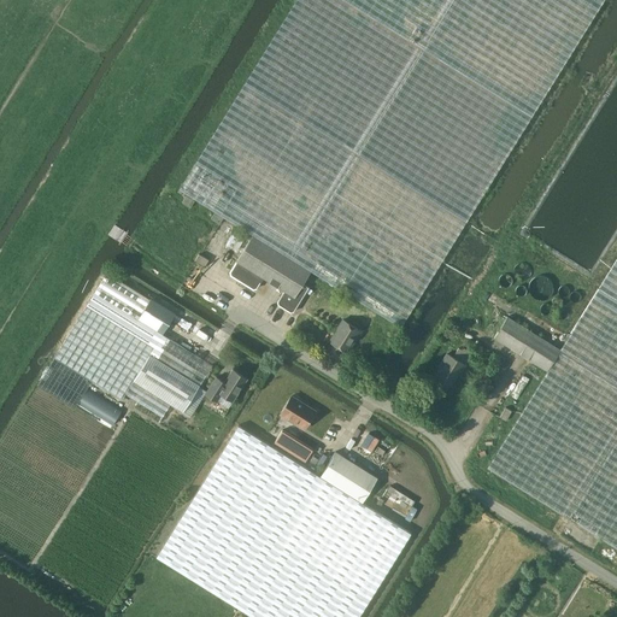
[(401,327),(598,11),(604,0),(297,0),(180,189),(253,235),(236,262),(230,271),(231,275),(253,289),(257,288),(263,278),(285,291),(277,301),(278,304),(291,312),(294,311),(310,287),(304,283),(311,271),(401,327)]
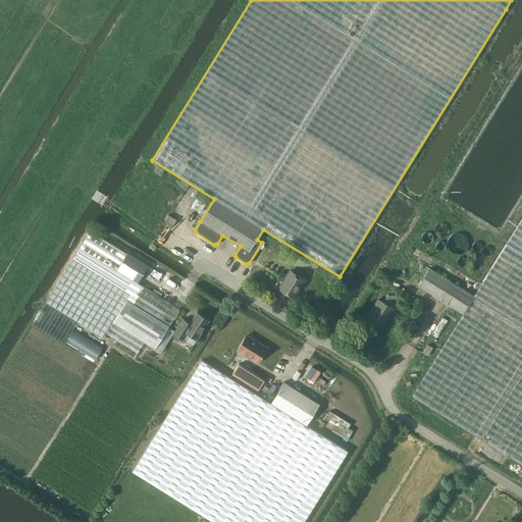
[(173,225),(176,220),(168,215),(165,220),(173,225)]
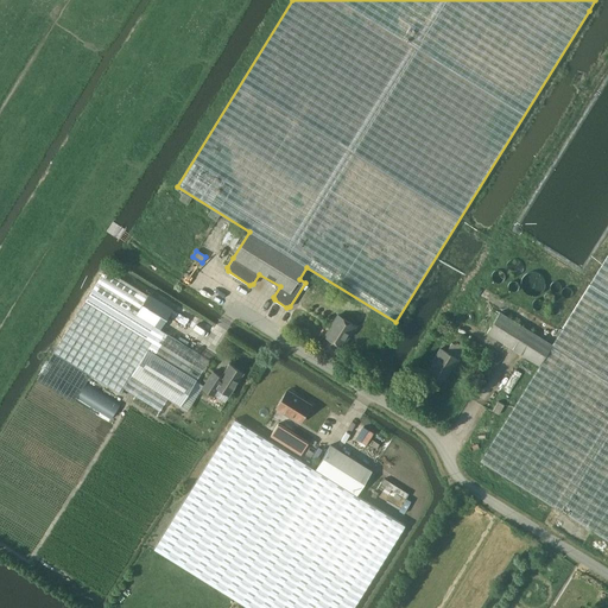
[(607,254),(584,293),(553,344),(500,311),(487,333),(539,366),(480,461),(607,540),(607,254)]
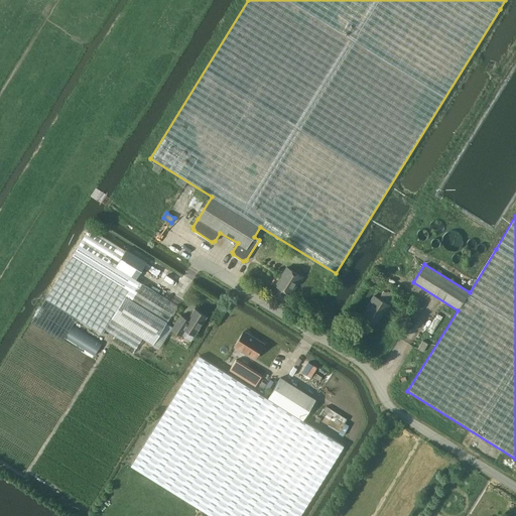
[(463,239),(463,238),(463,236),(462,233),(461,231),(459,229),(456,227),(454,226),(449,225),(446,226),(443,227),(440,230),(438,232),(437,234),(437,238),(437,240),(437,243),(440,247),(441,248),(444,250),(446,251),(449,251),(453,251),(455,250),(457,249),(459,248),(460,246),(462,244),(463,241),(463,239)]
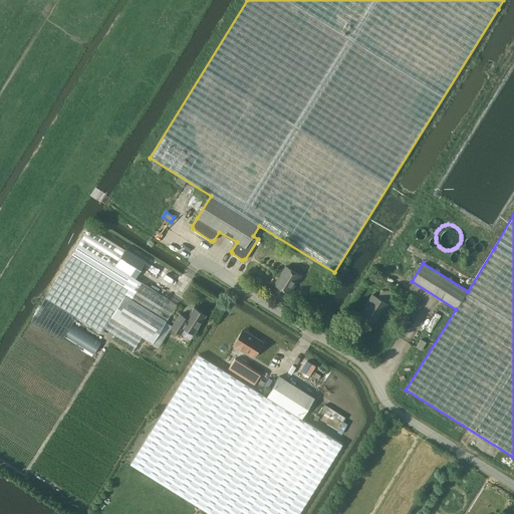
[(89,227),(45,297),(101,332),(133,351),(142,336),(153,343),(177,304),(136,278),(147,261),(125,248),(124,249),(89,227)]
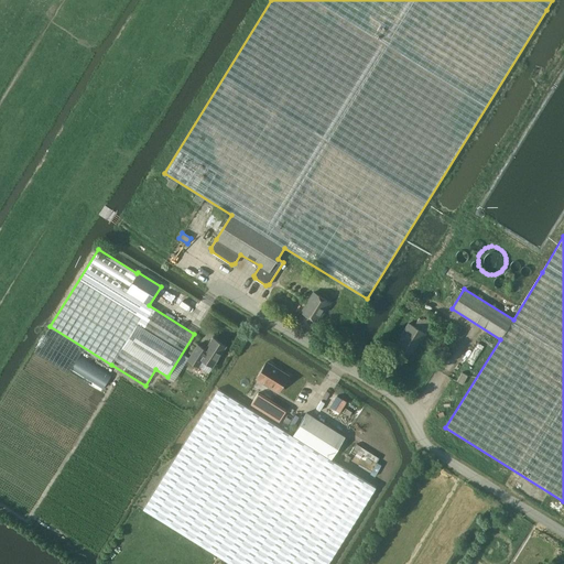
[(318,322),(331,301),(314,292),(302,312),(318,322)]
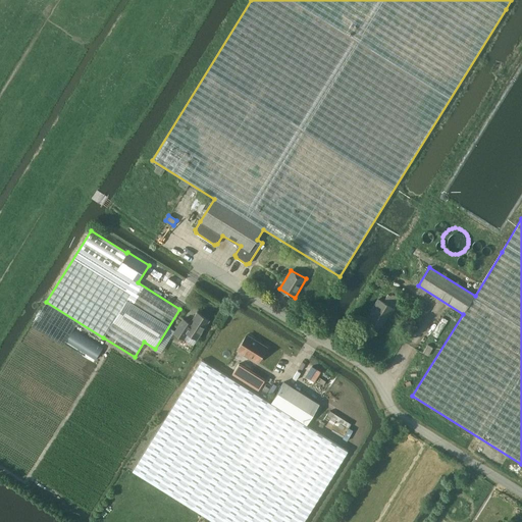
[(373,310),(368,318),(381,326),(387,316),(389,316),(394,309),(402,297),(394,291),(393,293),(390,291),(382,302),(378,299),(372,309),(373,310)]
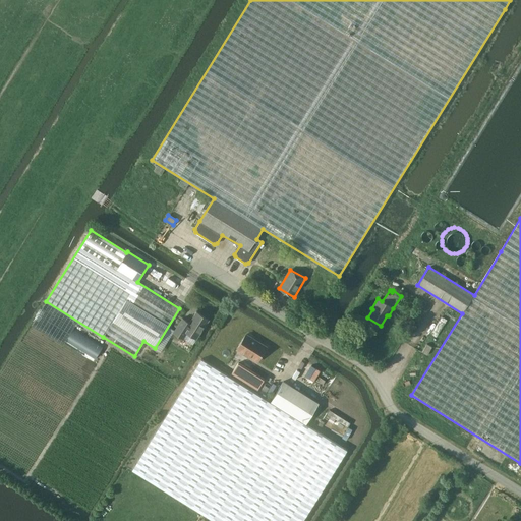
[(182,317),(173,332),(183,339),(184,338),(193,344),(209,320),(196,311),(189,323),(182,317)]
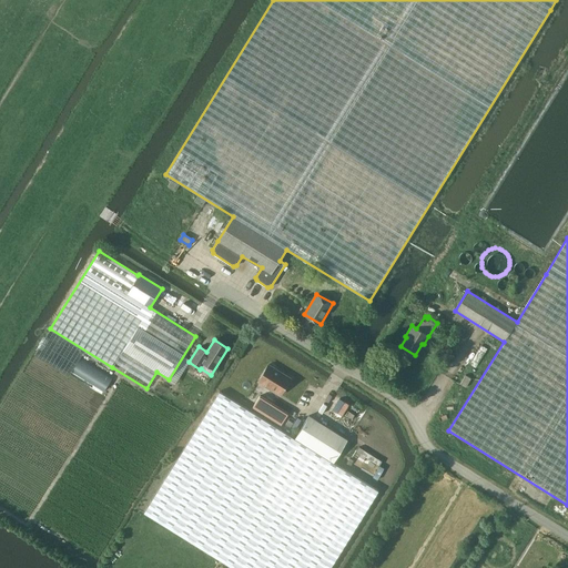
[(103,392),(113,376),(81,356),(72,372),(103,392)]
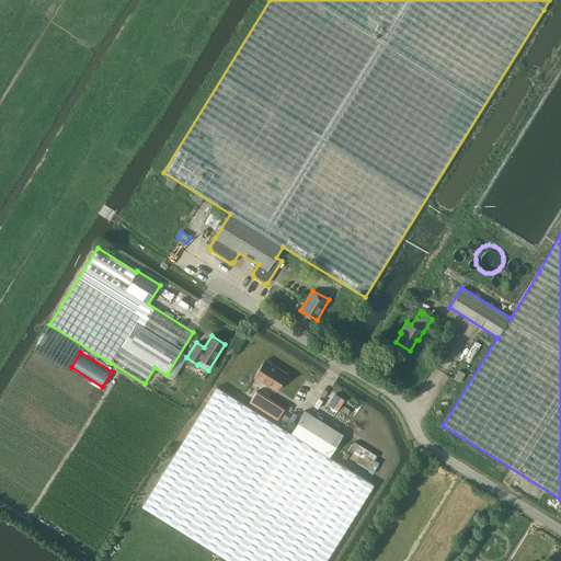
[(276,390),(287,374),(265,359),(255,376),(276,390)]
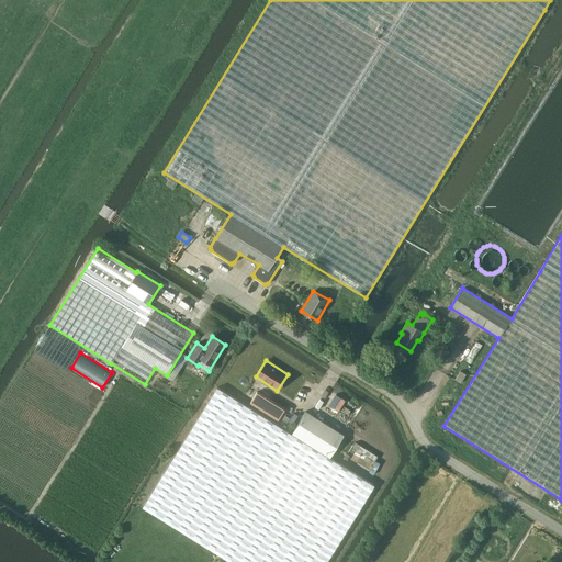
[(461,383),(467,374),(460,371),(456,380),(461,383)]
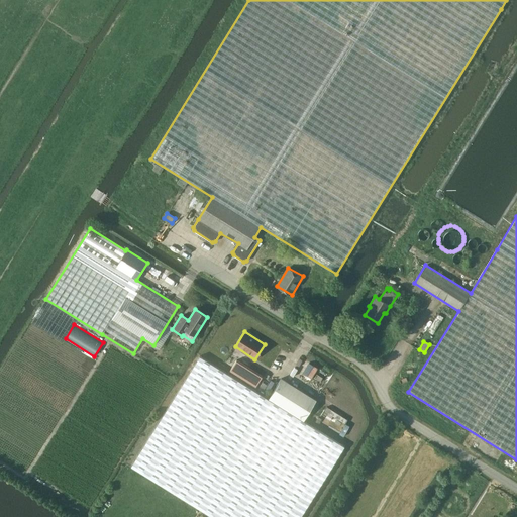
[(269,399),(200,356),(131,467),(212,516),(300,516),(344,446),(304,421),(316,400),(282,378),(269,399)]
